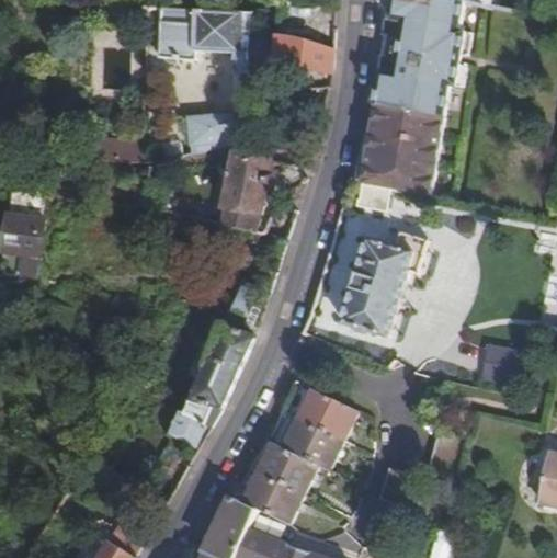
[(363,183),(431,196),(452,81),(456,81),(467,27),(461,25),(466,0),(395,0),(391,18),(405,20),(395,71),(383,70),(363,183)]
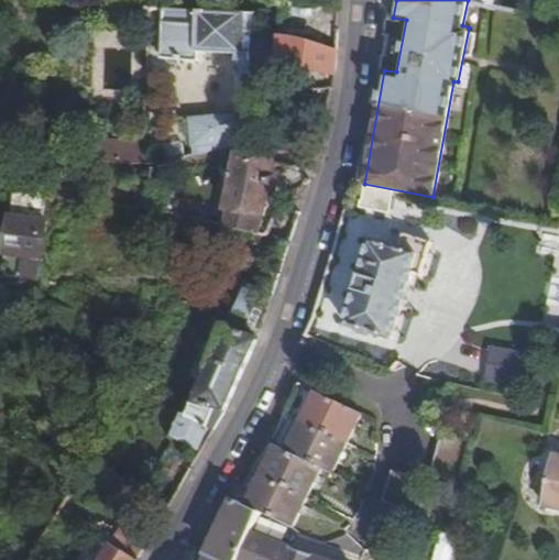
[(248,66),(272,67),(274,66),(332,73),(333,50),(274,34),(249,33),(248,66)]
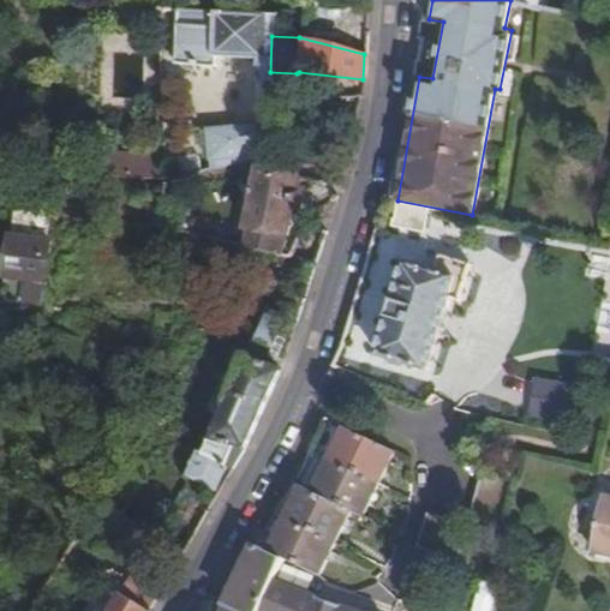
[(208,166),(255,155),(252,124),(205,127),(208,166)]
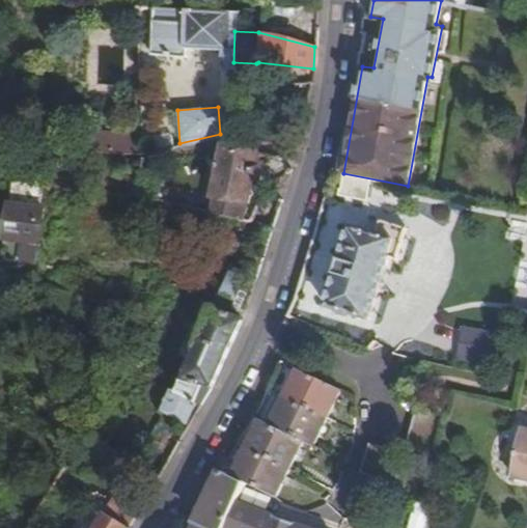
[(85,150),(137,153),(138,134),(86,133),(85,150)]
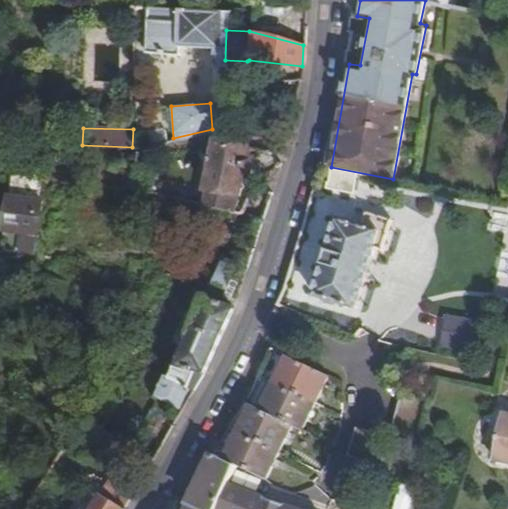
[(213,144),(199,203),(232,211),(242,171),(247,172),(251,156),(246,155),(247,149),(213,144)]
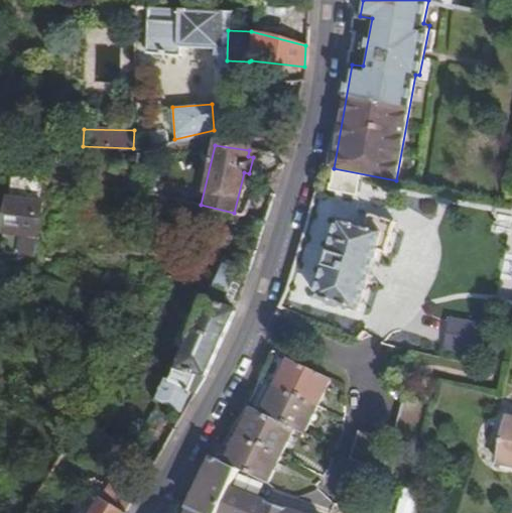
[(39,202),(8,197),(2,230),(34,235),(39,202)]
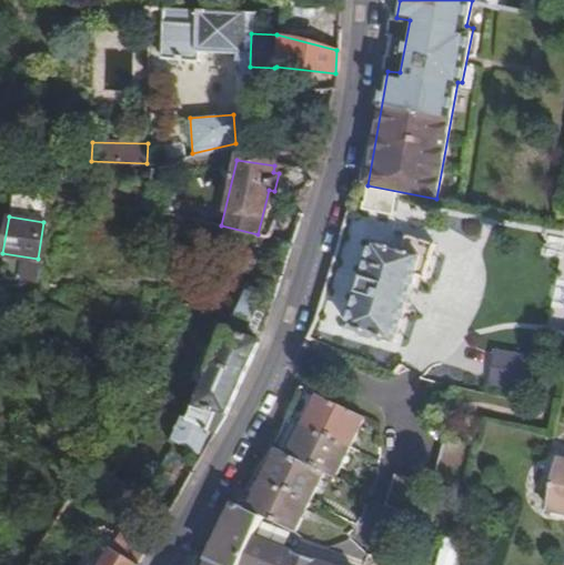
[(418,260),(374,245),(348,324),(391,339),(418,260)]
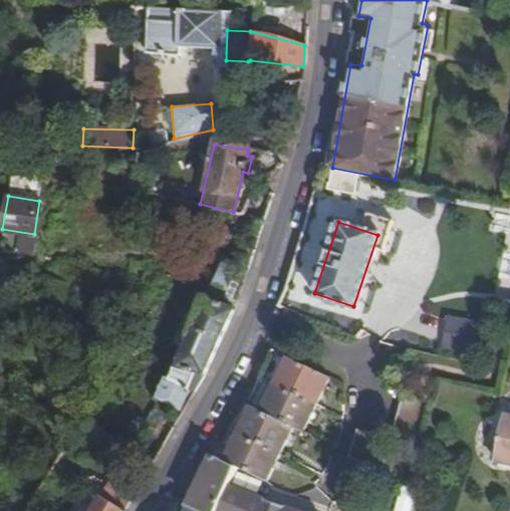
[(229,292),(237,274),(218,265),(210,284),(229,292)]
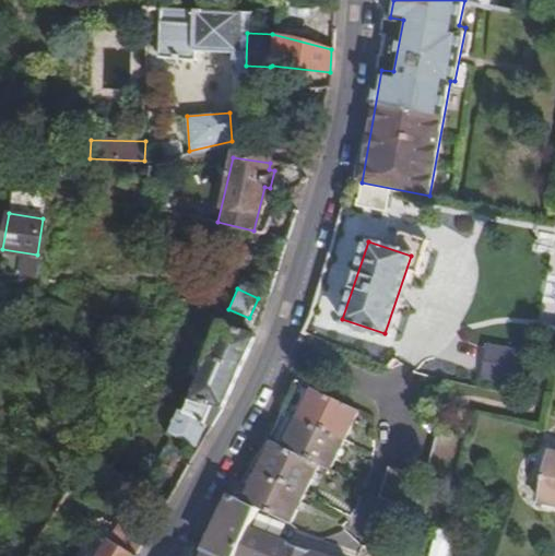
[(220,406),(252,334),(224,323),(209,357),(182,413),(177,411),(166,432),(168,433),(189,444),(191,445),(213,404),(220,406)]
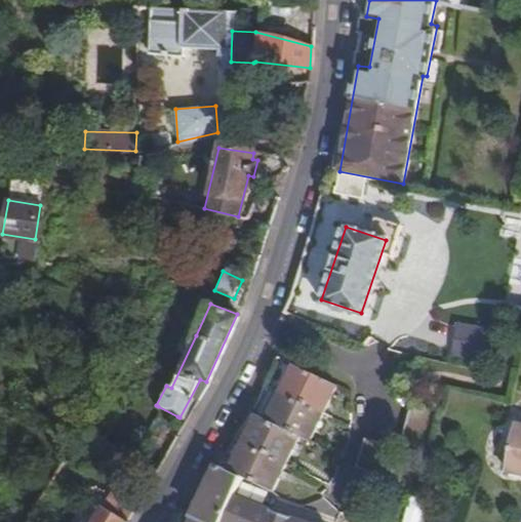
[(472,349),(473,327),(454,327),(454,349),(472,349)]
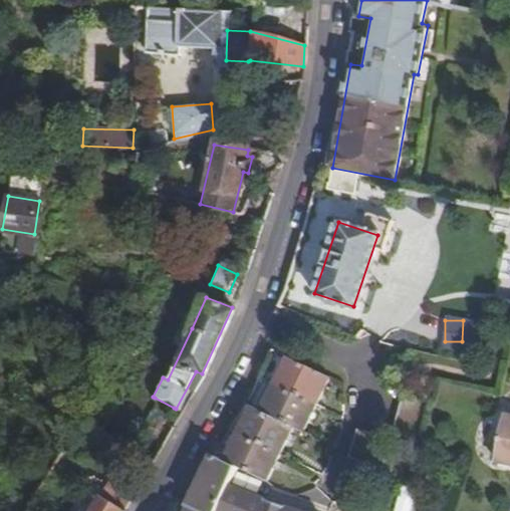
[(257,375),(313,404),(327,376),(269,347),(257,375)]
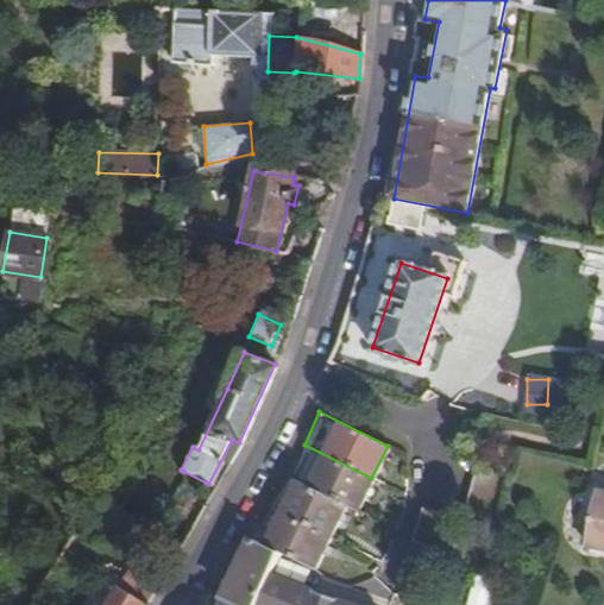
[(356,509),(371,478),(304,445),(289,477),(344,503),(356,509)]
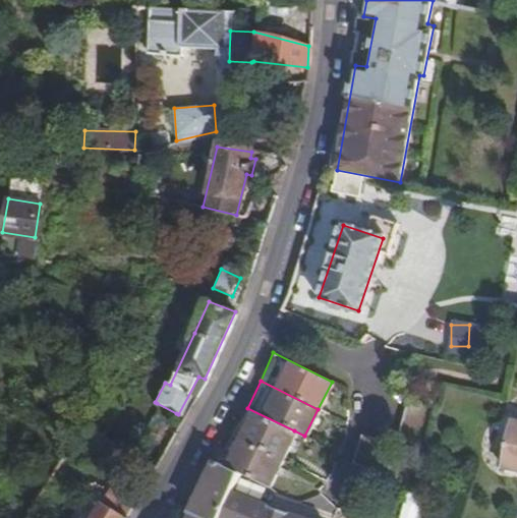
[(405,399),(393,443),(359,433),(352,463),(386,472),(394,443),(422,450),(434,405),(405,399)]
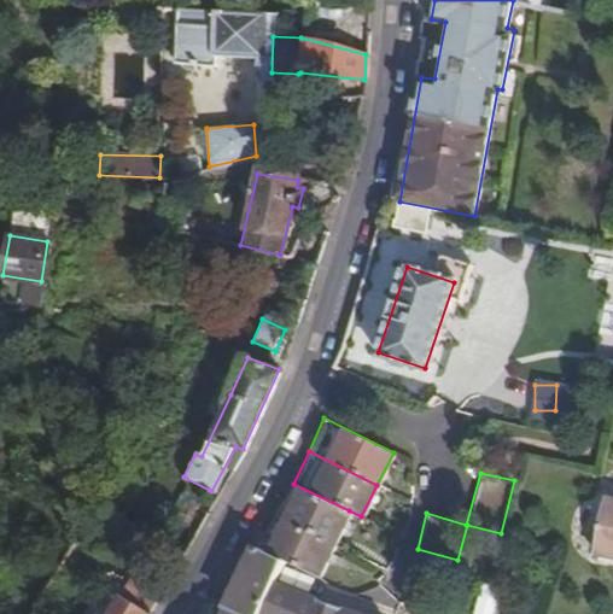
[(209,490),(186,478),(180,491),(202,502),(209,490)]
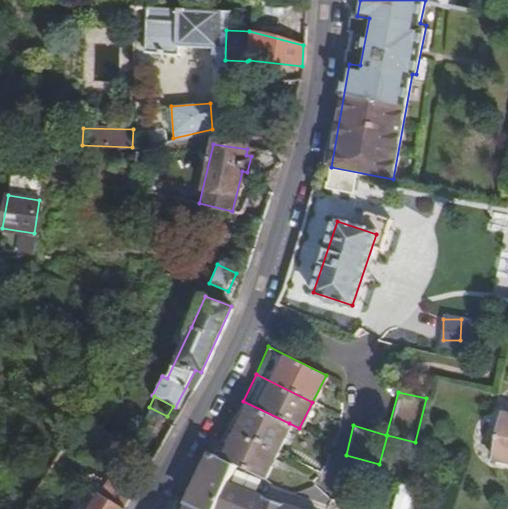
[(243,401),(227,427),(275,450),(289,423),(243,401)]
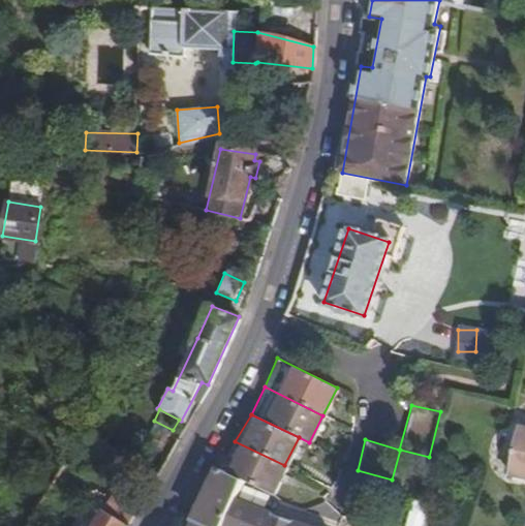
[(508,473),(524,476),(524,428),(517,427),(508,473)]
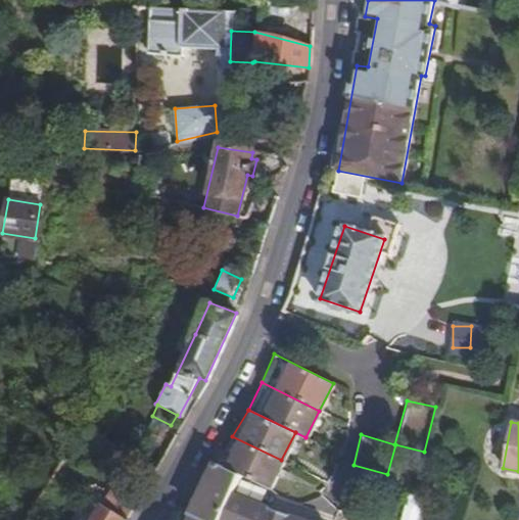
[(232,436),(215,462),(239,474),(267,487),(281,460),(232,436)]
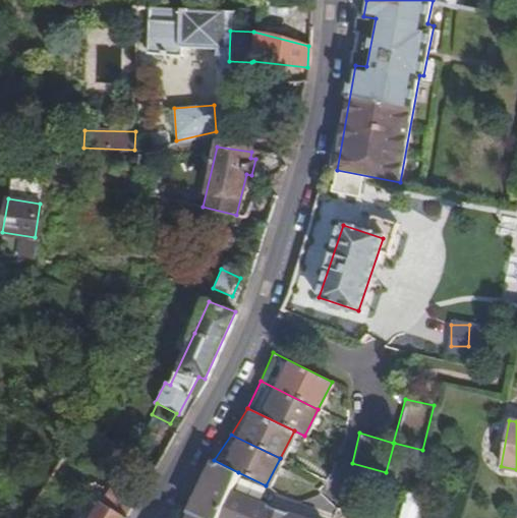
[(218,517),(230,490),(238,472),(214,460),(185,517),(218,517)]
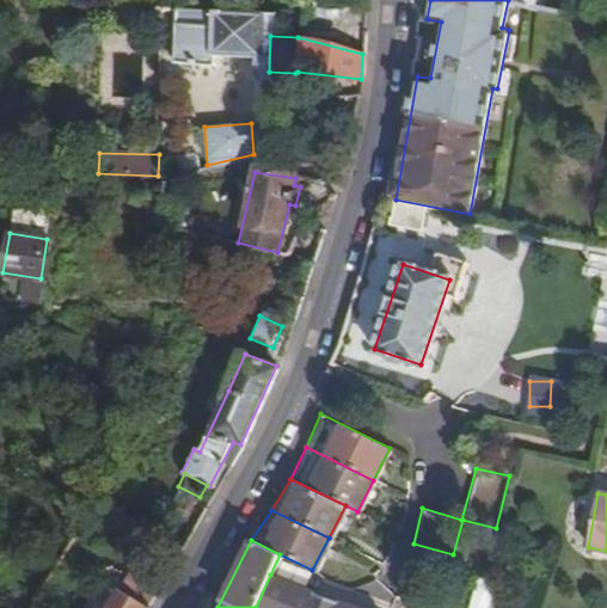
[(145,607),(159,584),(129,567),(105,607),(145,607)]
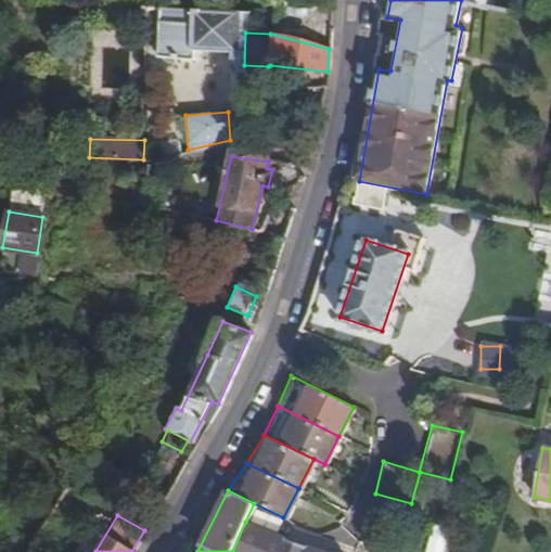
[(300,551),(305,544),(245,522),(232,551),(300,551)]
